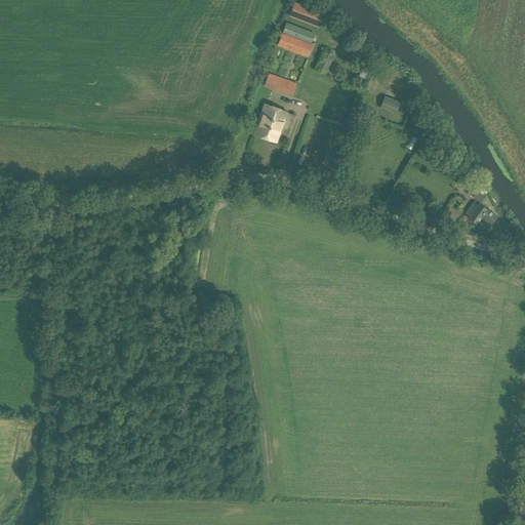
[(295,3),(289,16),(319,28),(324,13),(295,3)]
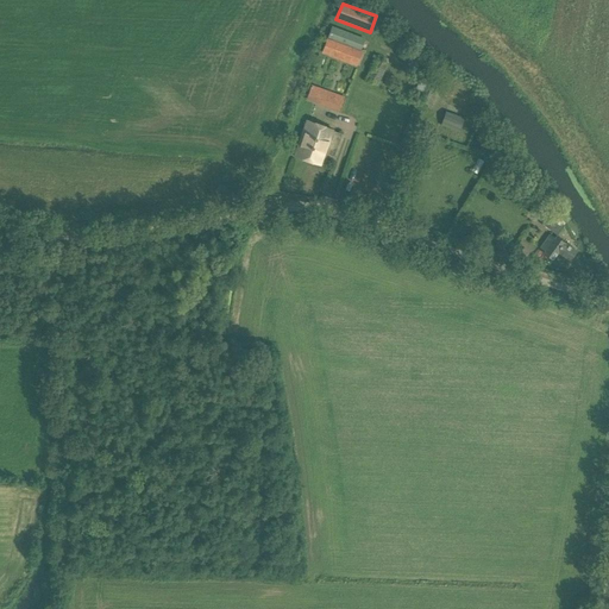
[(364,39),(332,27),(322,54),(356,67),(362,50),(360,50),(364,39)]
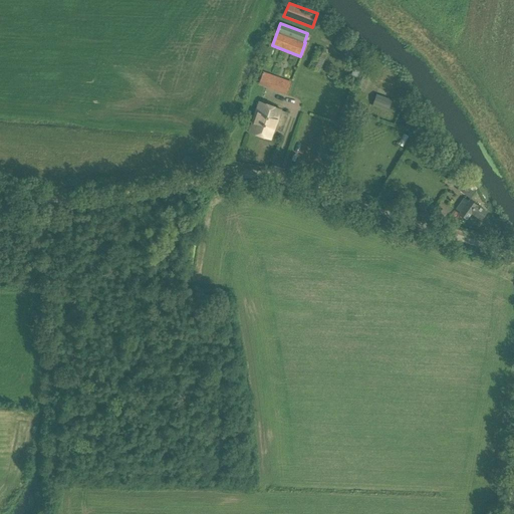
[(262,71),(258,84),(287,94),(291,81),(262,71)]
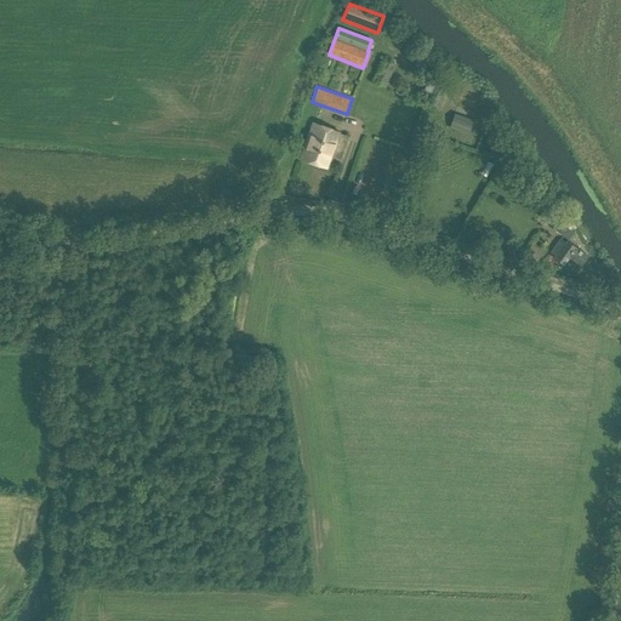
[(476,113),(457,106),(449,127),(468,135),(476,113)]
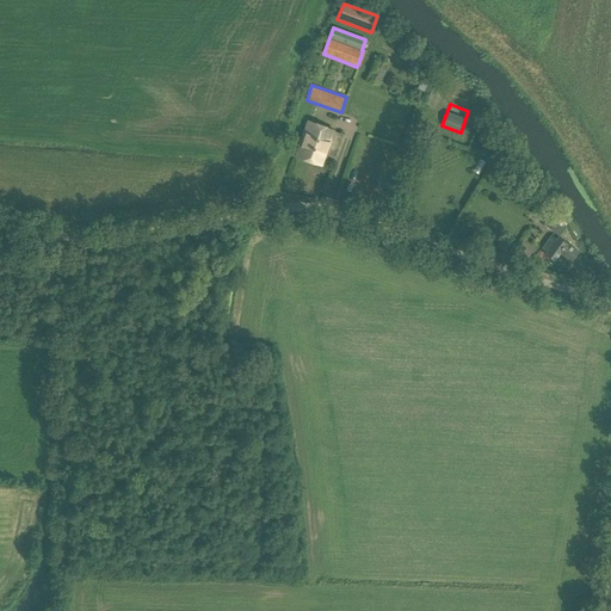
[(308,121),(296,155),(321,165),(325,153),(335,156),(343,135),(334,131),(334,130),(308,121)]
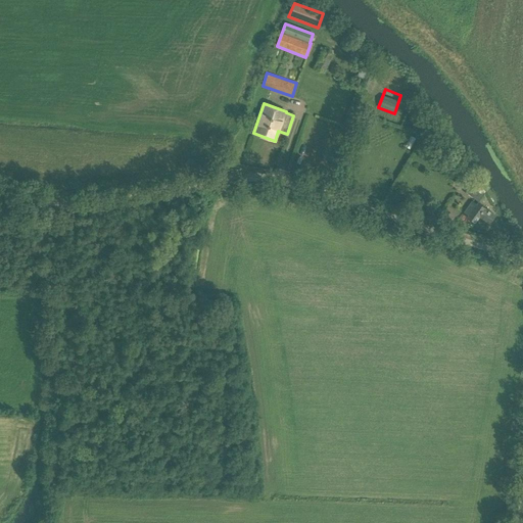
[(474,184),(472,186),(468,192),(469,192),(467,194),(478,201),(482,196),(476,191),(478,188),(474,184)]
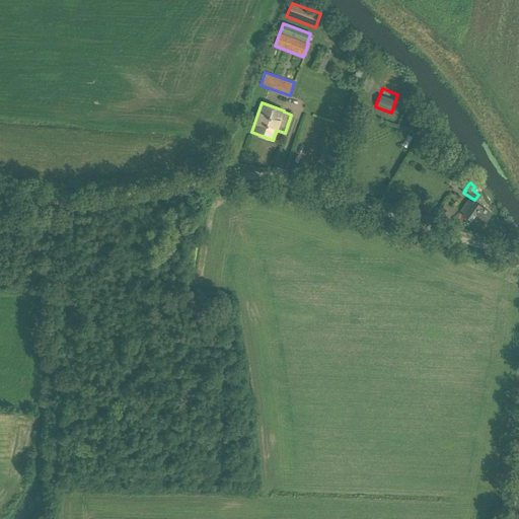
[(468,200),(460,211),(464,214),(463,216),(471,221),(475,215),(486,222),(491,214),(473,202),(472,203),(468,200)]
